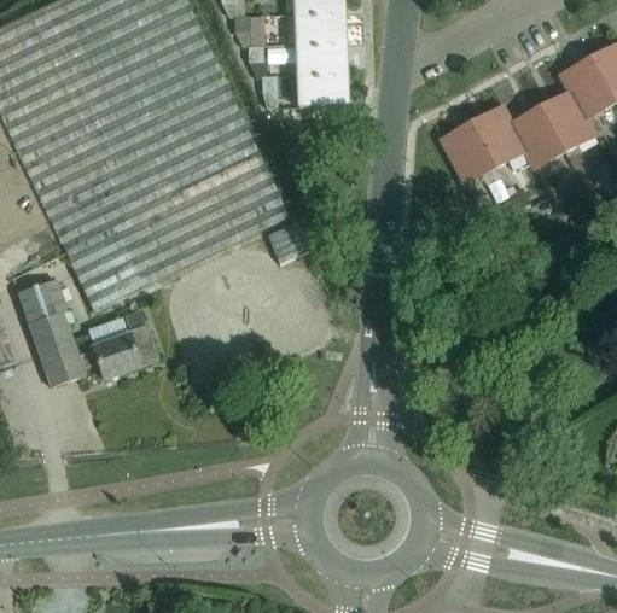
[(285,217),(204,45),(182,0),(56,0),(0,27),(0,116),(91,309),(285,217)]
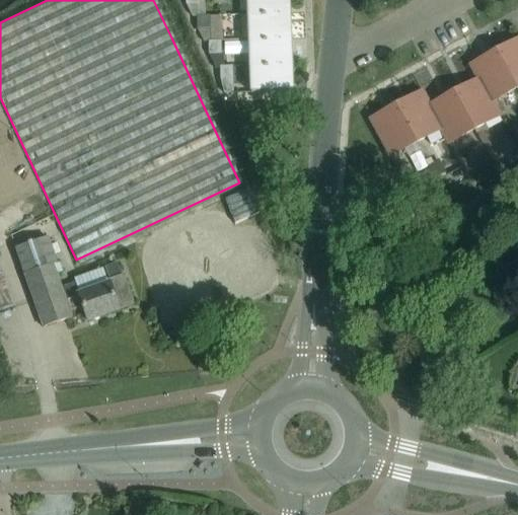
[(246,0),(247,11),(291,10),(290,0),(246,0)]
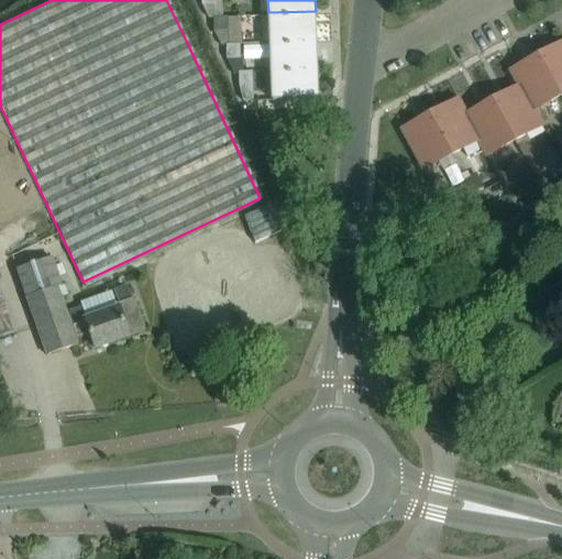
[(270,40),(317,39),(316,11),(268,12),(270,40)]
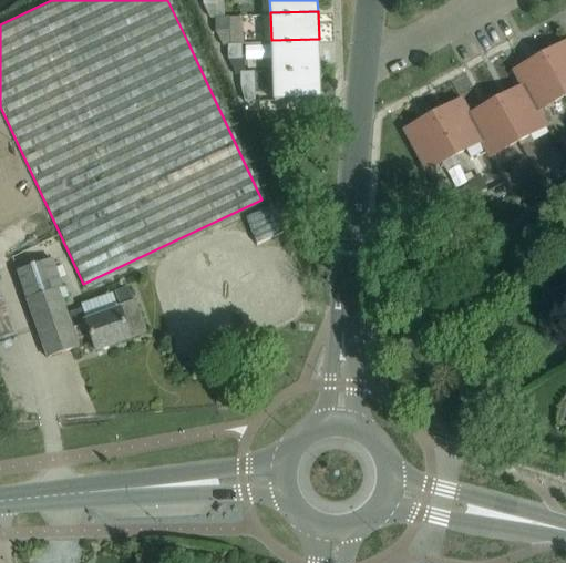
[(213,14),(213,16),(213,28),(227,28),(227,14),(213,14)]
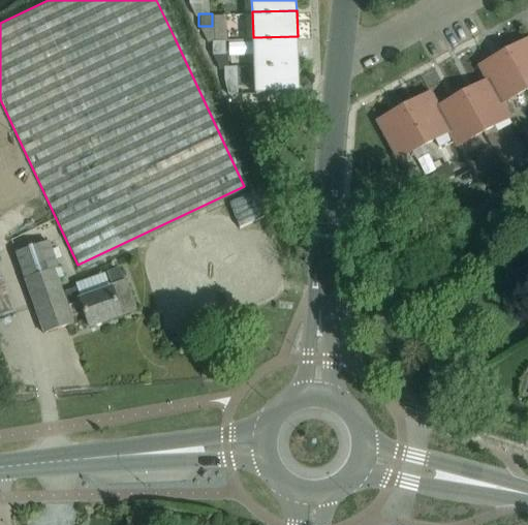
[(527,35),(504,49),(525,87),(527,85),(527,35)]
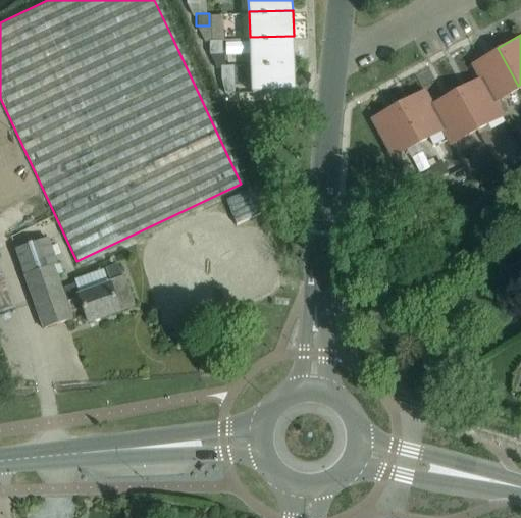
[(251,63),(295,61),(294,36),(250,37),(251,63)]
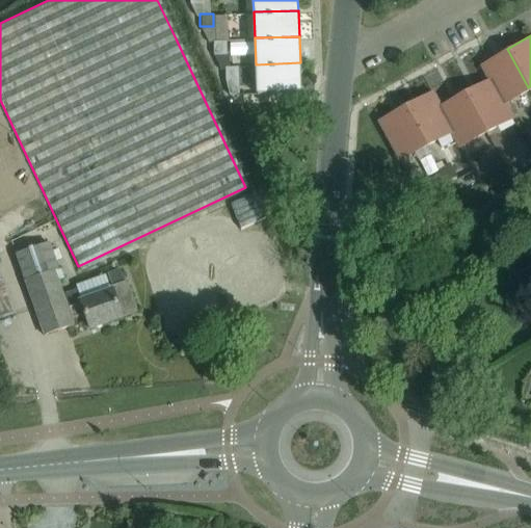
[(226,50),(226,42),(224,38),(212,40),(212,52),(224,51),(224,50),(226,50)]
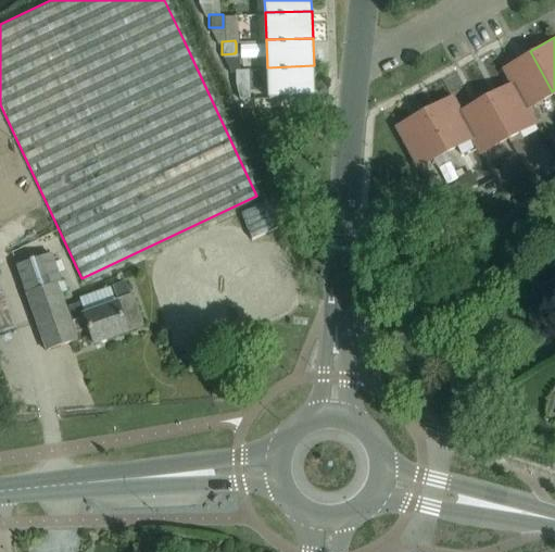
[(240,60),(254,57),(250,42),(237,46),(240,60)]
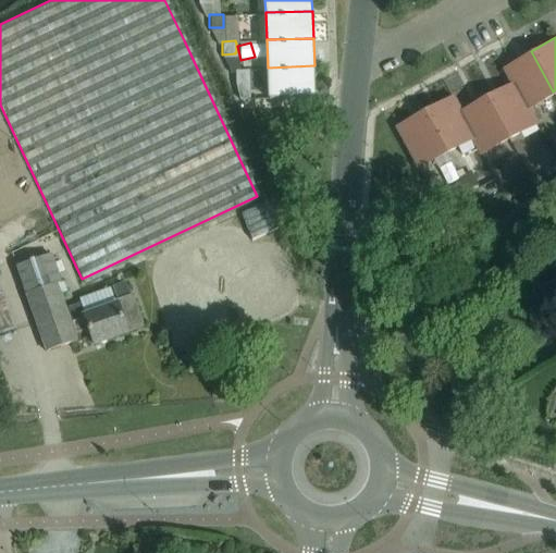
[(527,106),(553,91),(531,51),(504,66),(511,82),(513,82),(526,106),(527,106)]
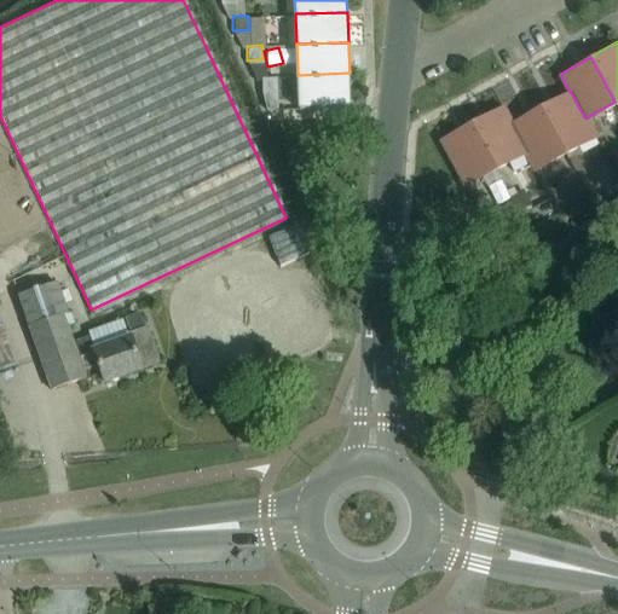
[(350,73),(298,75),(299,106),(351,104),(350,73)]
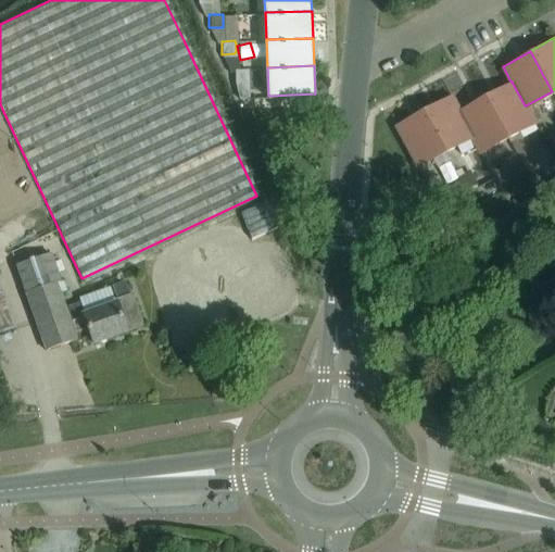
[(235,67),(235,82),(239,97),(249,96),(248,67),(235,67)]
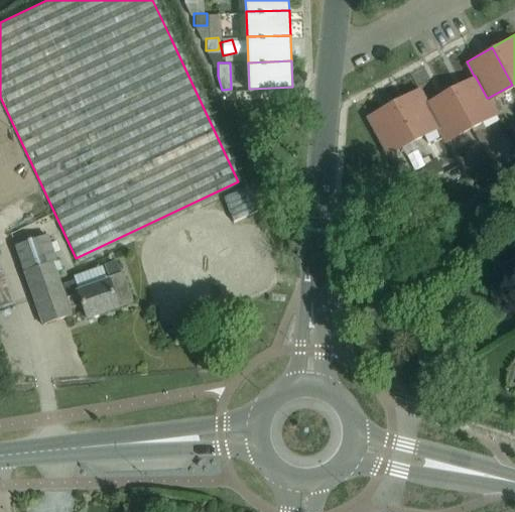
[(495,112),(488,98),(487,98),(475,76),(474,76),(449,89),(470,126),(495,112)]
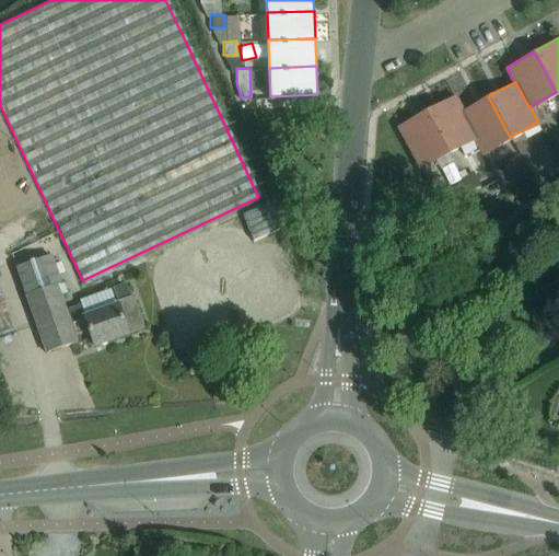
[(462,111),(453,95),(426,111),(447,150),(474,136),(475,136),(462,111)]
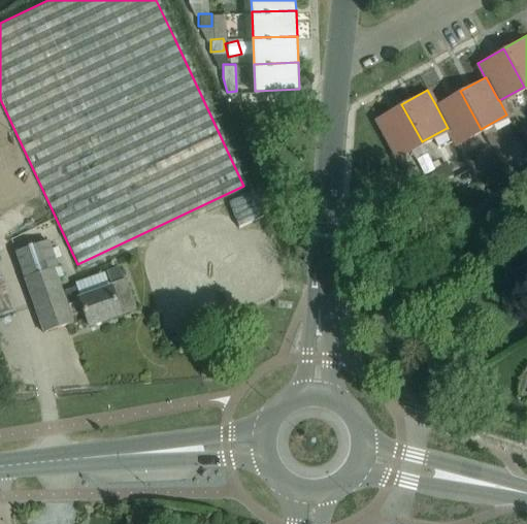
[(455,142),(481,129),(460,91),(435,104),(448,128),(447,128),(455,142)]
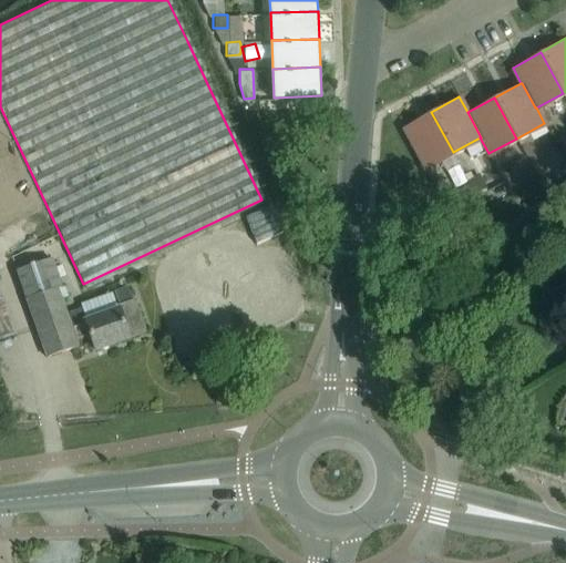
[(425,167),(453,152),(431,112),(403,128),(425,167)]
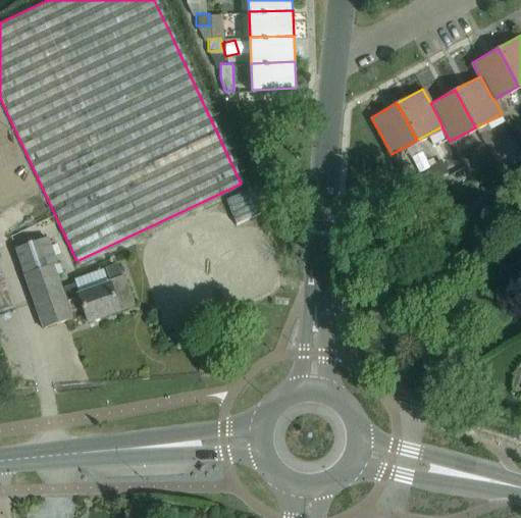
[(440,159),(429,165),(435,176),(447,170),(440,159)]
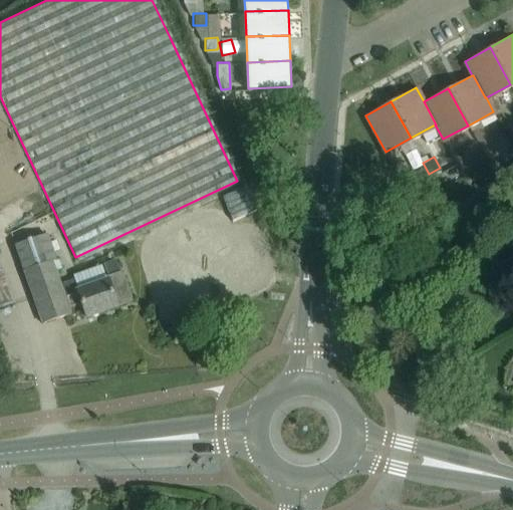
[(423,168),(408,175),(409,177),(414,186),(426,179),(428,178),(423,168)]
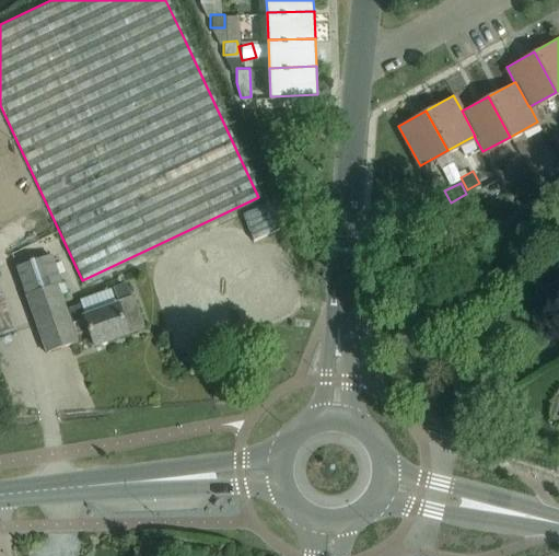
[(278,227),(266,201),(241,212),(253,239),(278,227)]
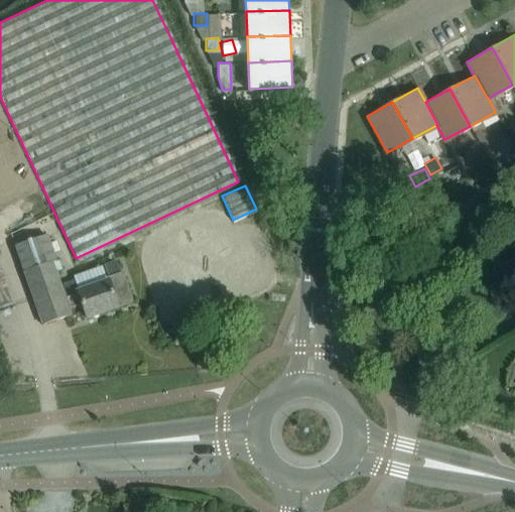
[(59,283),(50,259),(55,257),(46,231),(13,242),(35,303),(41,323),(70,312),(68,307),(81,302),(86,315),(132,298),(122,269),(119,270),(115,258),(103,263),(108,275),(106,275),(107,278),(77,289),(73,279),(59,283)]
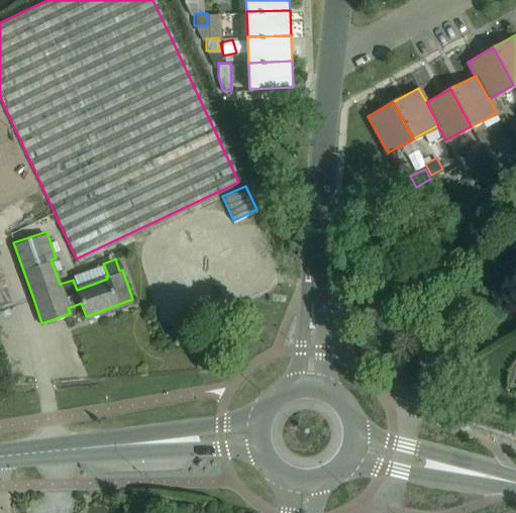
All buildings are outlined.
